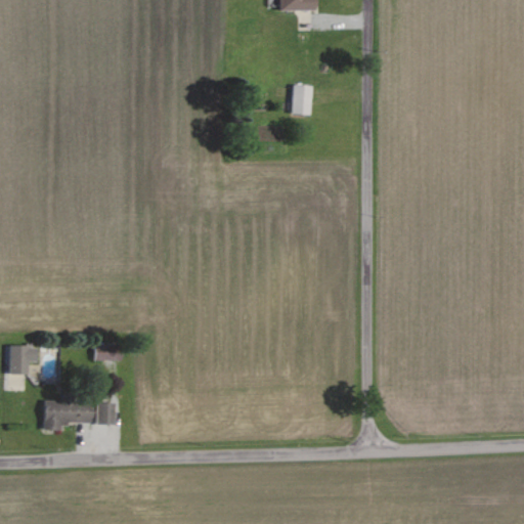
[(314,9),(314,0),(277,0),(277,8),(314,9)]
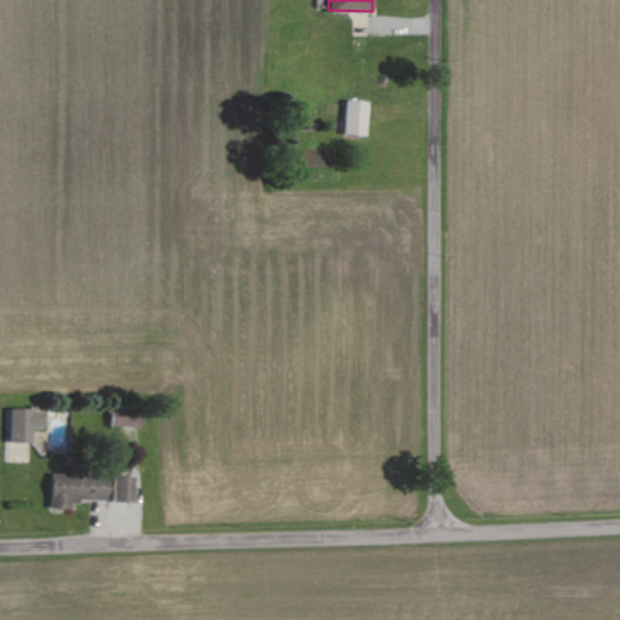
[(367,99),(345,99),(344,133),(366,133),(367,99)]
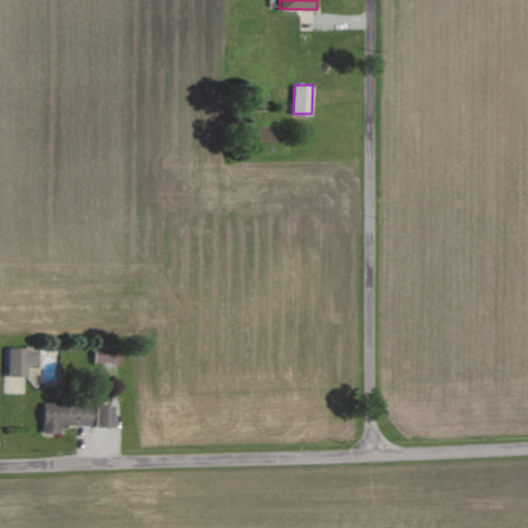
[(93,362),(114,362),(116,345),(94,345),(93,362)]
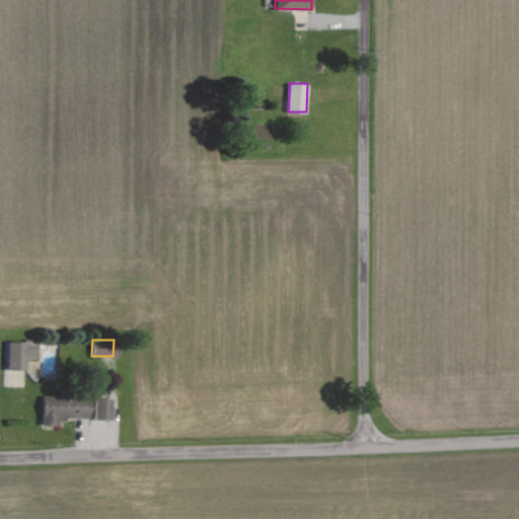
[(8,369),(26,370),(27,357),(35,357),(35,343),(8,342),(8,369)]
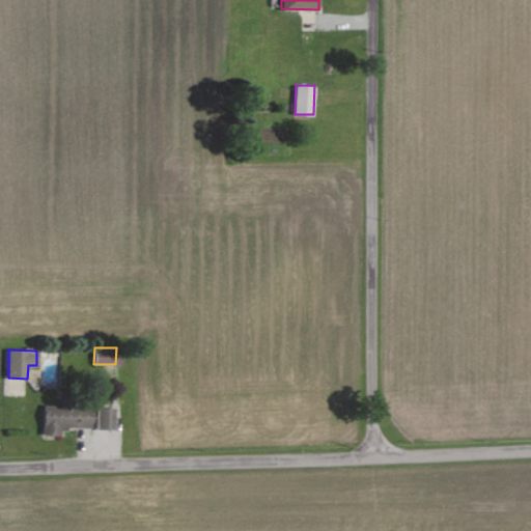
[(44,404),(43,435),(61,435),(61,427),(93,427),(93,404),(44,404)]
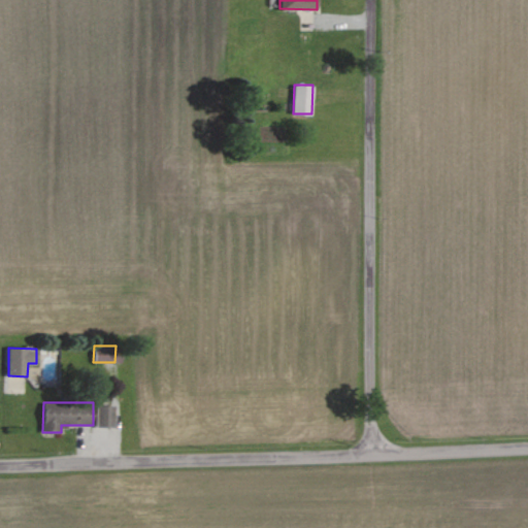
[(94,426),(112,426),(113,404),(95,404),(94,426)]
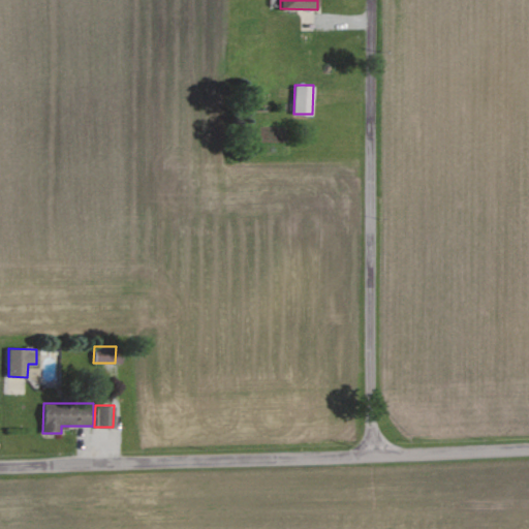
All buildings are outlined.
